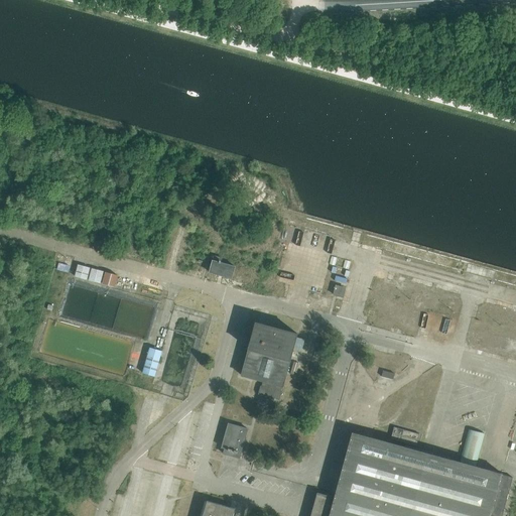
[(232,278),(235,268),(235,266),(221,263),(222,258),(214,256),(210,272),(232,278)]
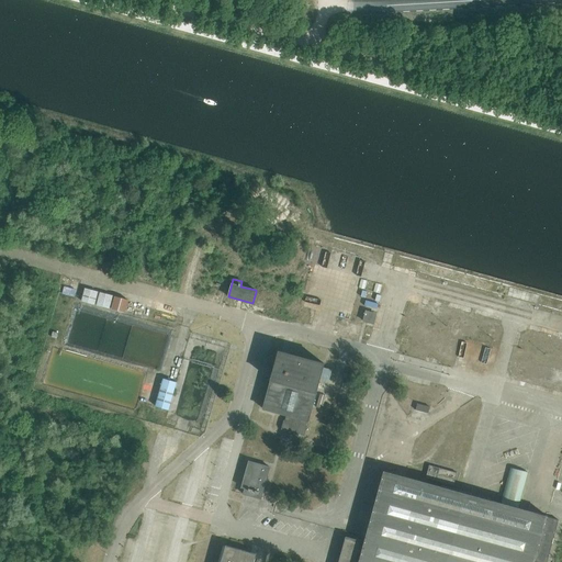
[(76,289),(70,288),(64,285),(62,293),(74,296),(76,289)]
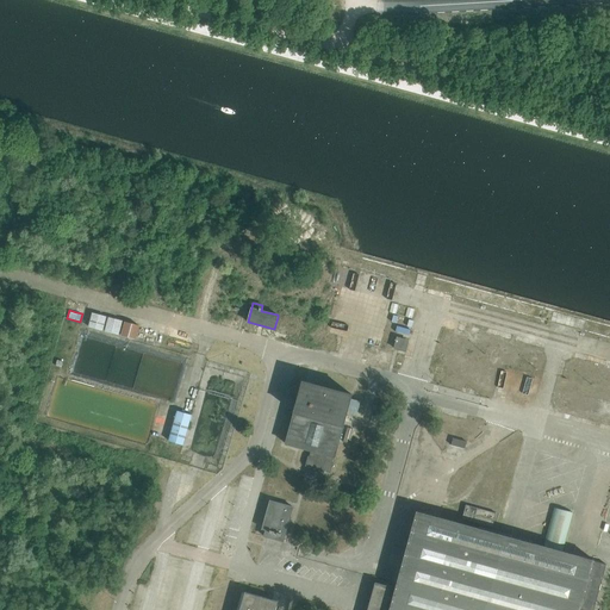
[(88,327),(103,331),(107,316),(92,312),(88,327)]
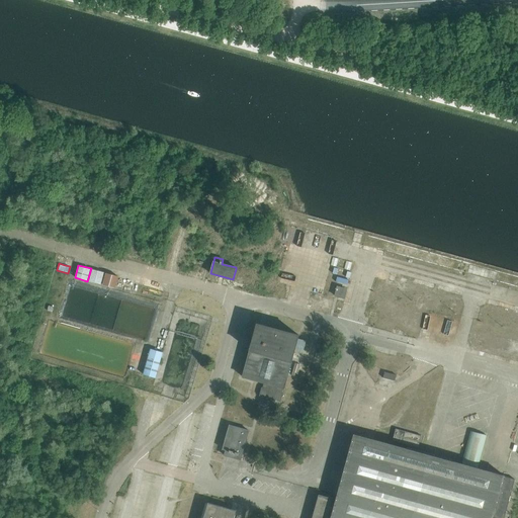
[(89,280),(101,284),(104,272),(92,269),(89,280)]
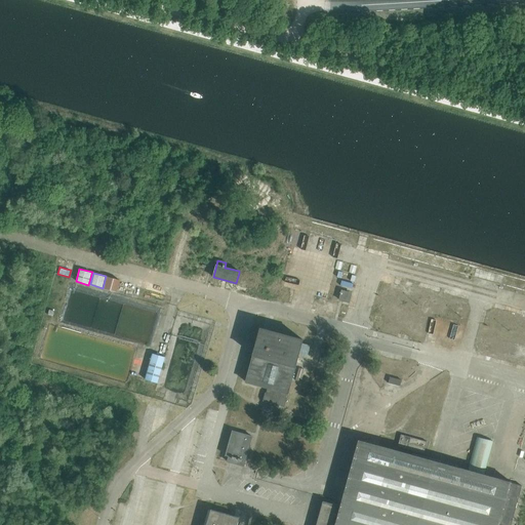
[(104,288),(117,292),(120,280),(108,276),(104,288)]
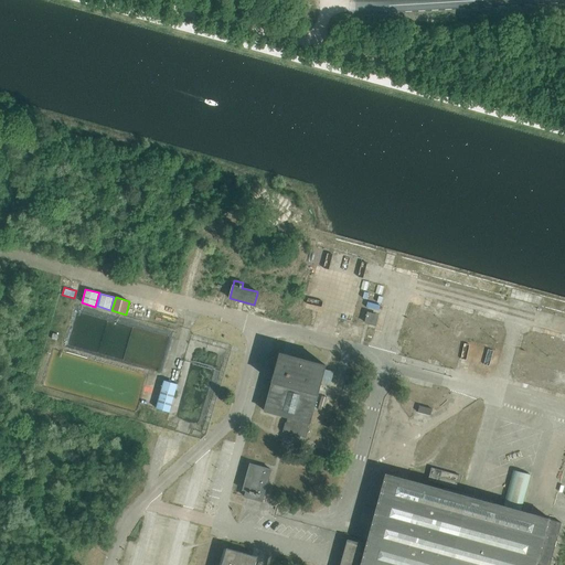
[(368,312),(365,322),(375,324),(377,316),(368,312)]
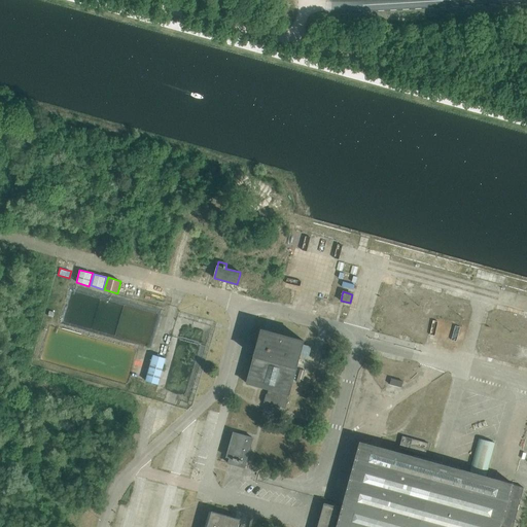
[(247,383),(269,389),(267,393),(266,393),(264,402),(285,409),(289,395),(304,341),(261,329),(247,383)]
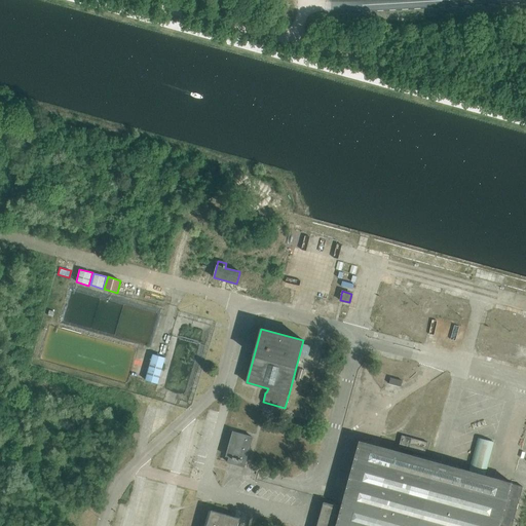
[(145,380),(158,383),(165,358),(152,354),(145,380)]
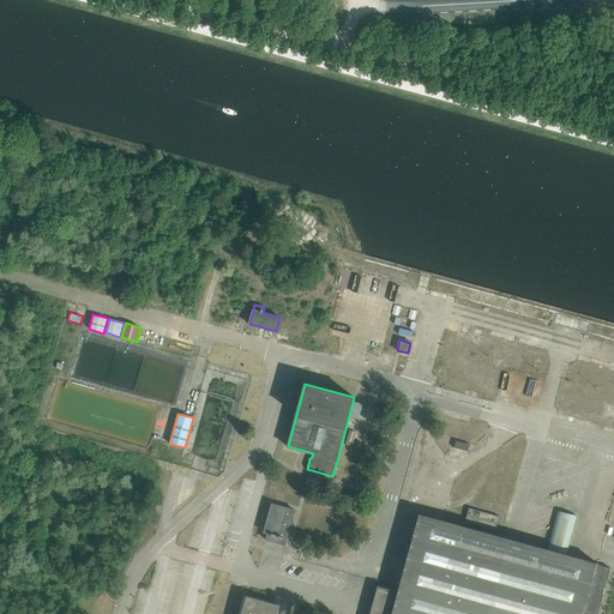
[(345,445),(353,446),(356,432),(349,429),(345,445)]
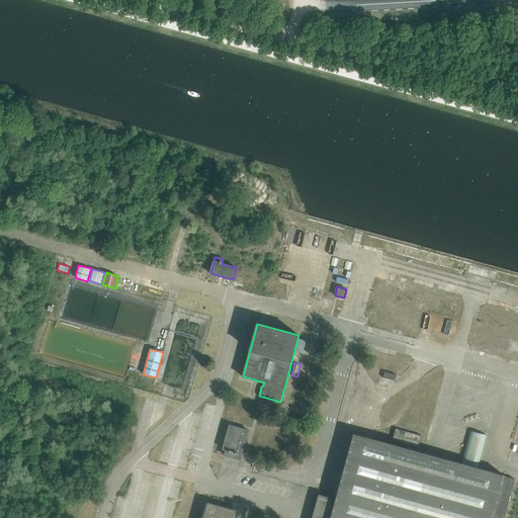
[(241,459),(249,430),(230,425),(223,449),(226,450),(225,455),(241,459)]
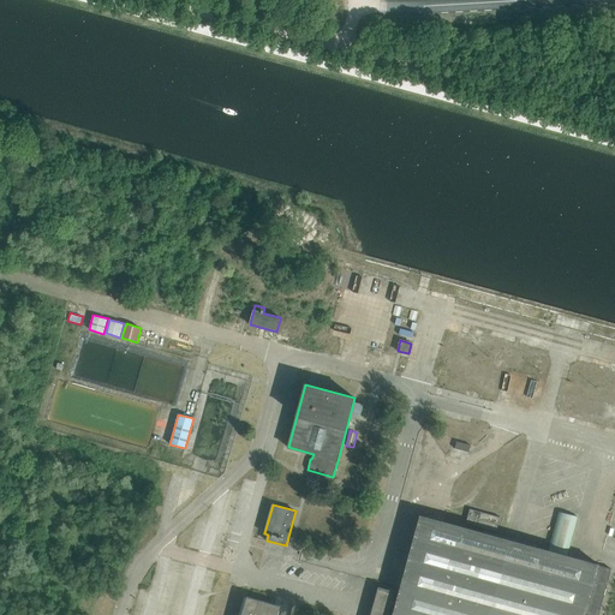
[(501,518),(470,509),(466,523),(496,531),(501,518)]
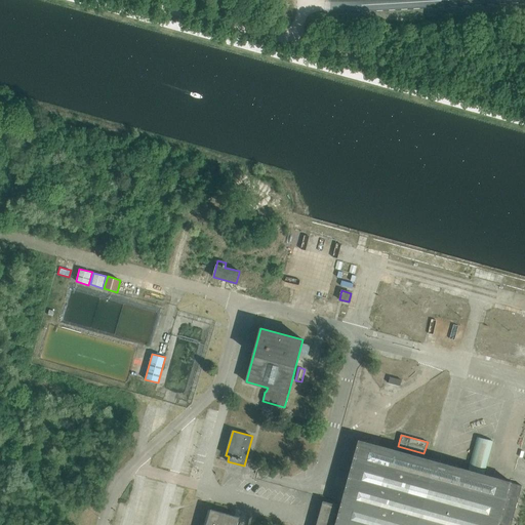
[(511,524),(522,485),(429,459),(359,440),(334,524),(498,524),(499,523),(506,524),(511,524)]
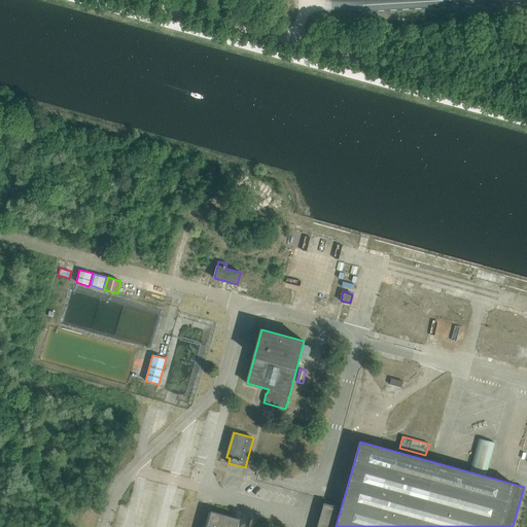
[(332,526),(339,507),(324,503),(317,526),(332,526)]
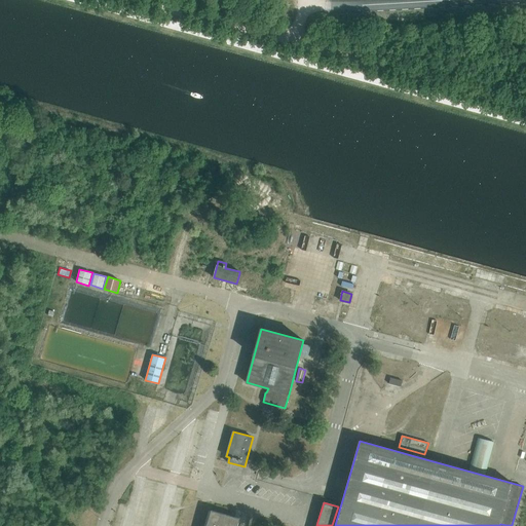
[(207,525),(237,525),(239,519),(212,511),(207,525)]
